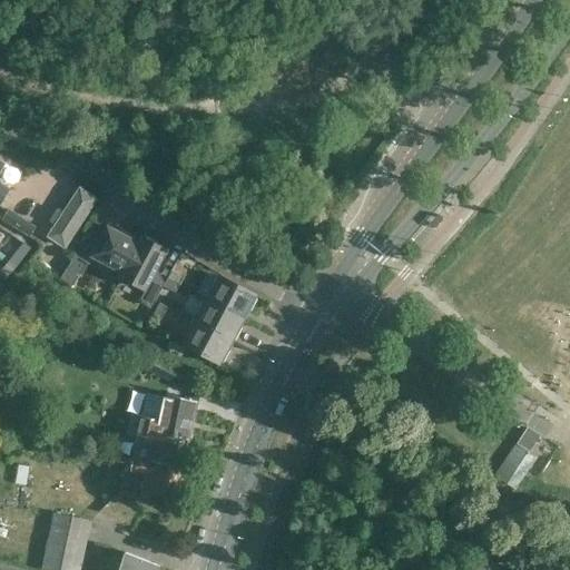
[(0,208),(1,206),(25,169),(0,153),(0,208)]
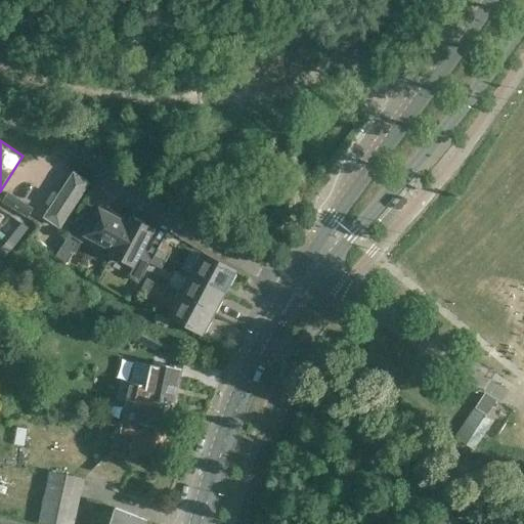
[(58,178),(37,212),(36,214),(64,232),(86,194),(58,178)]
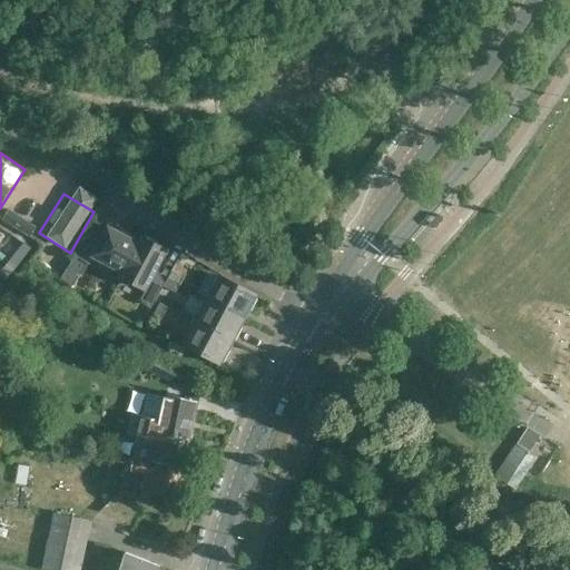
[(0,217),(31,237),(37,228),(1,206),(0,208),(0,217)]
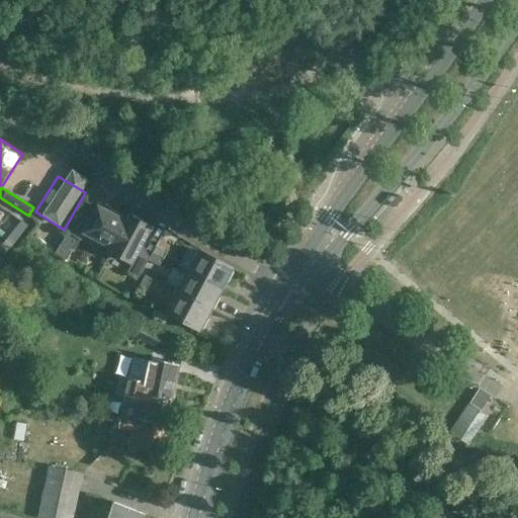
[(84,233),(112,248),(126,222),(123,221),(124,219),(113,213),(113,214),(97,207),(95,212),(82,213),(80,212),(69,233),(81,239),(84,233)]
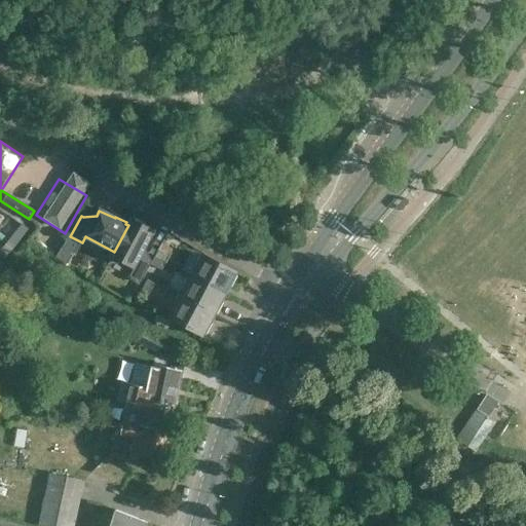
[(141,284),(151,264),(152,262),(141,256),(153,232),(132,220),(128,225),(114,252),(112,256),(134,267),(129,277),(141,284)]
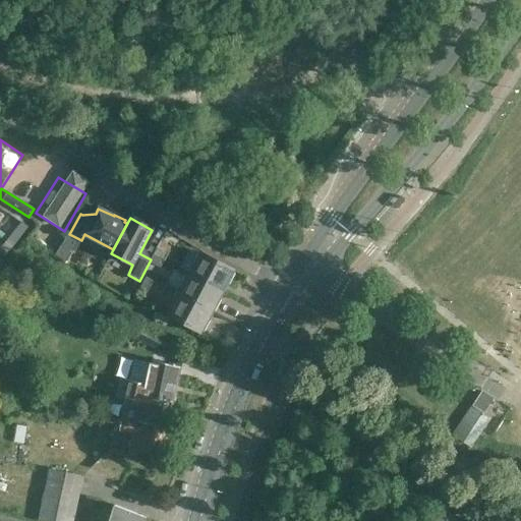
[(7,242),(14,246),(31,226),(24,221),(21,224),(19,223),(16,227),(18,228),(10,237),(2,230),(0,233),(0,234),(8,241),(7,242)]
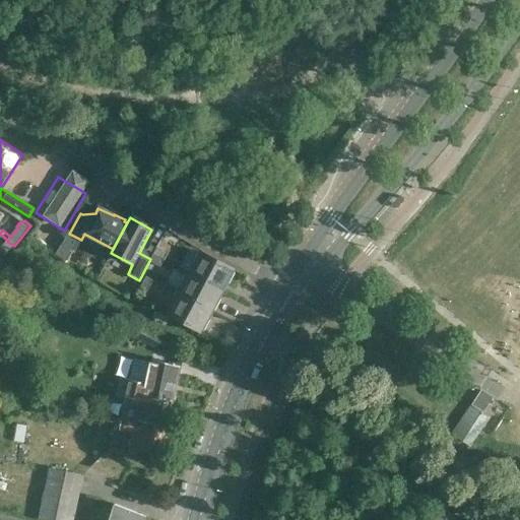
[(275,230),(262,249),(271,256),(285,237),(275,230)]
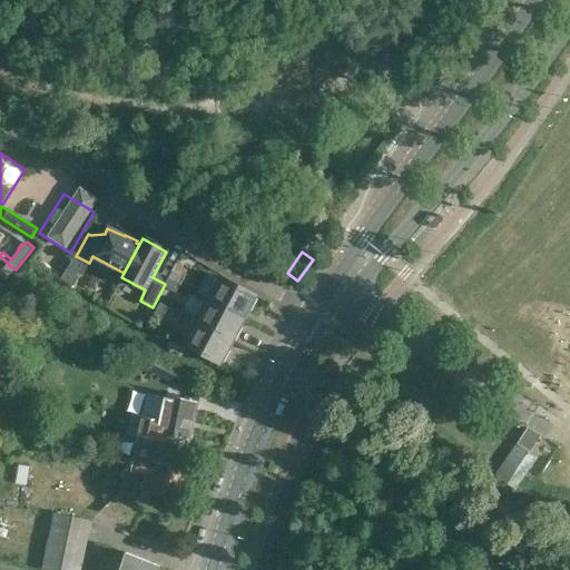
[(60,278),(71,286),(85,266),(74,258),(60,278)]
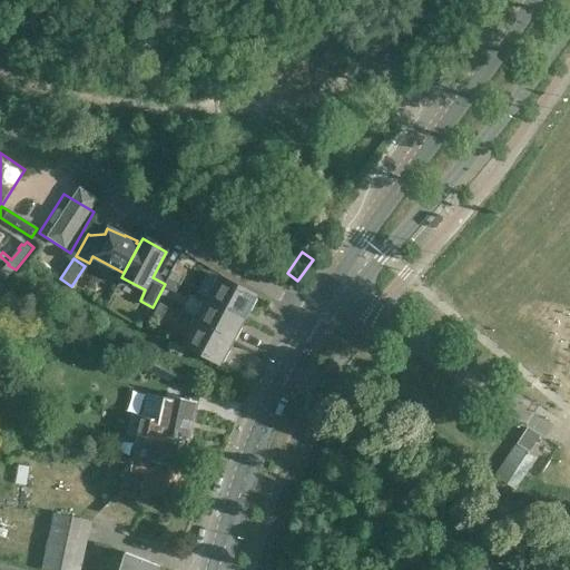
[(16,269),(8,265),(0,274),(8,279),(16,269)]
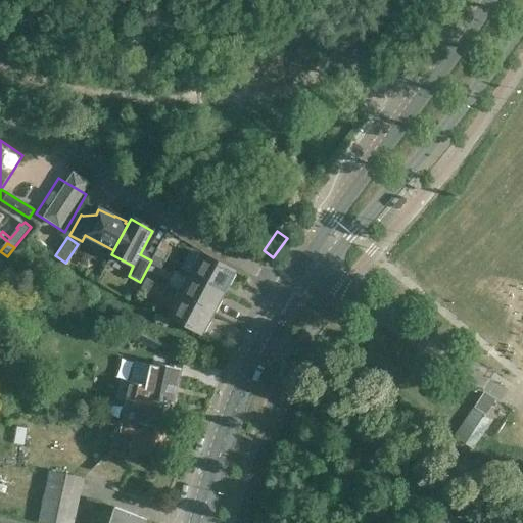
[(157,248),(153,255),(164,262),(169,254),(157,248)]
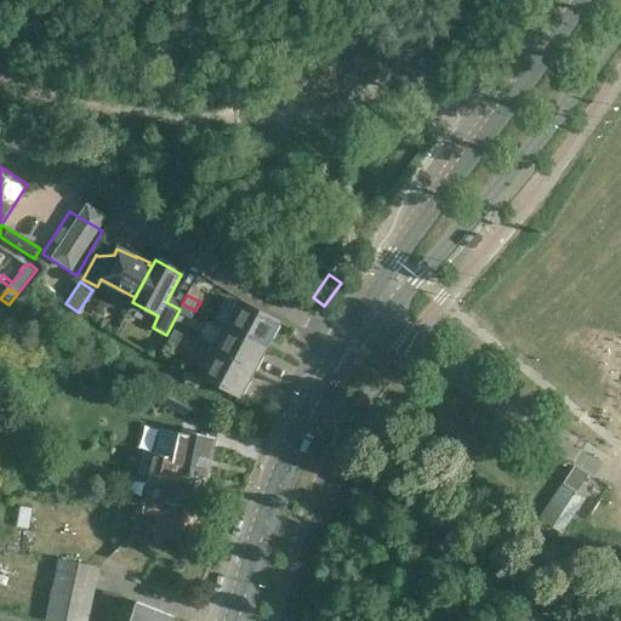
[(227,328),(266,348),(279,324),(240,302),(227,328)]
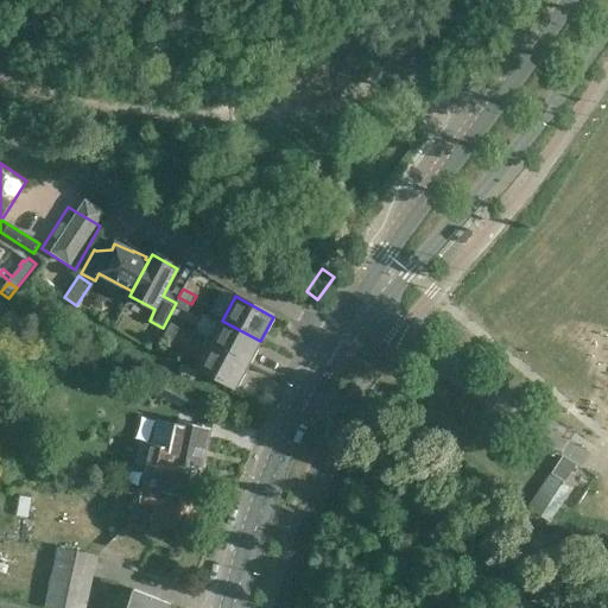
[(176,303),(175,305),(187,312),(191,304),(178,297),(176,303)]
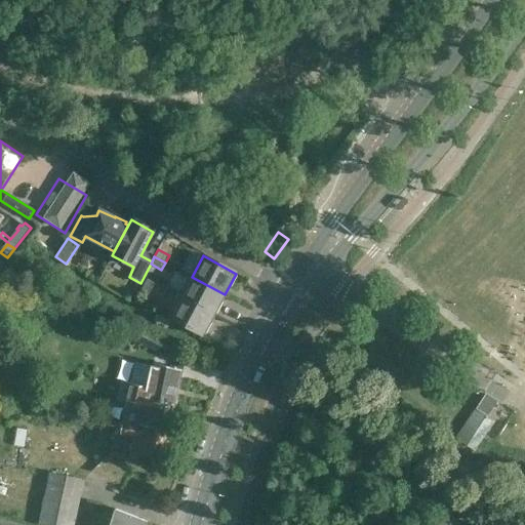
[(191,277),(190,280),(190,281),(180,298),(213,316),(225,294),(192,277),(191,277)]
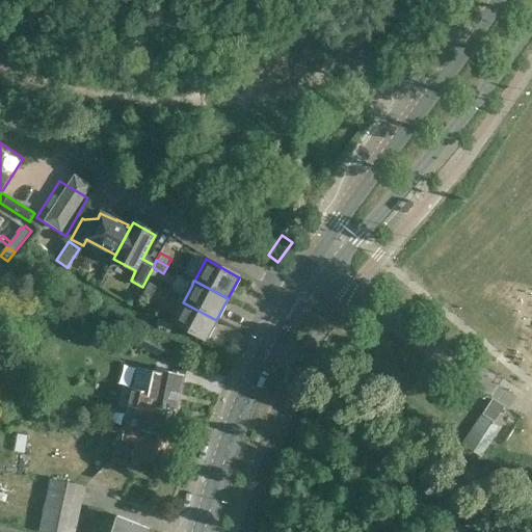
[(142,295),(150,299),(156,288),(149,284),(142,295)]
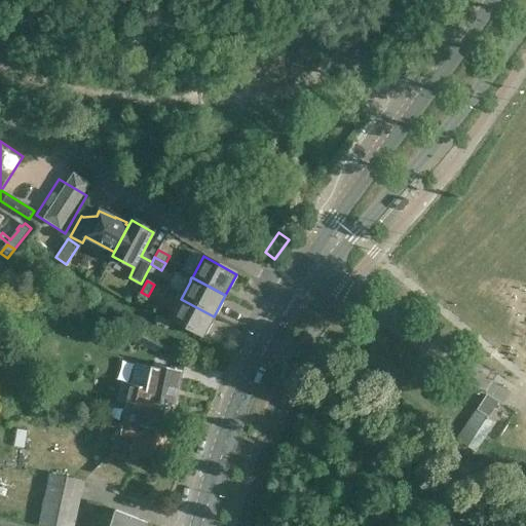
[(214,316),(181,299),(170,320),(202,337),(214,316)]
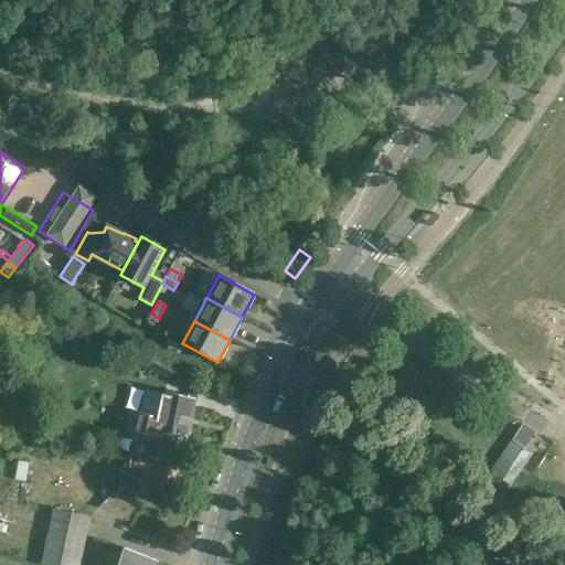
[(145,368),(181,386),(188,373),(150,355),(145,368)]
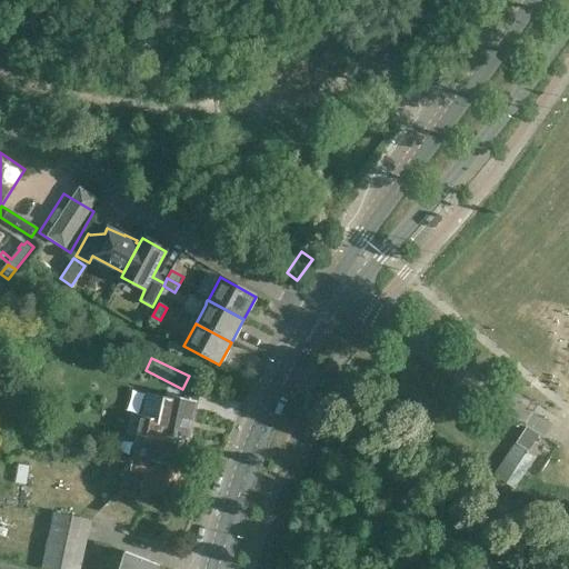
[(138,435),(132,459),(180,470),(196,400),(165,393),(165,398),(147,393),(141,416),(140,416),(136,435),(138,435)]
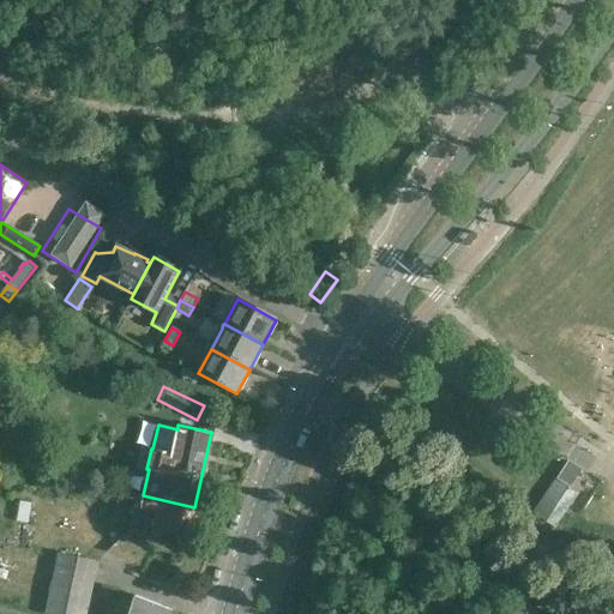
[(569,461),(557,479),(571,487),(577,477),(581,479),(583,474),(581,473),(582,469),(569,461)]
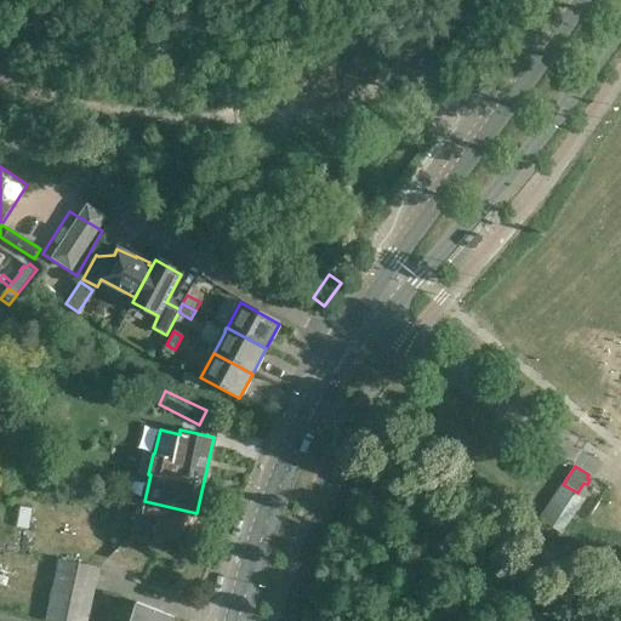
[(556,524),(577,499),(560,482),(537,508),(556,524)]
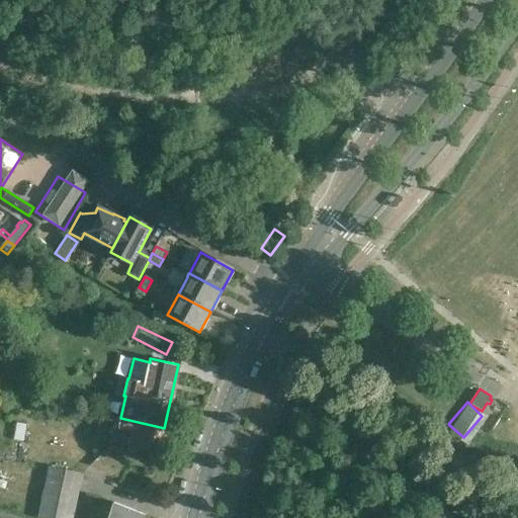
[(164,428),(120,418),(118,427),(123,428),(120,439),(131,441),(128,448),(158,454),(164,428)]
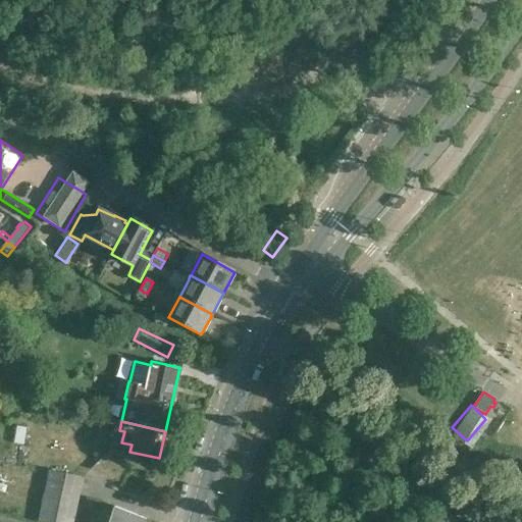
[(49,467),(38,519),(50,521),(73,521),(85,474),(49,467)]
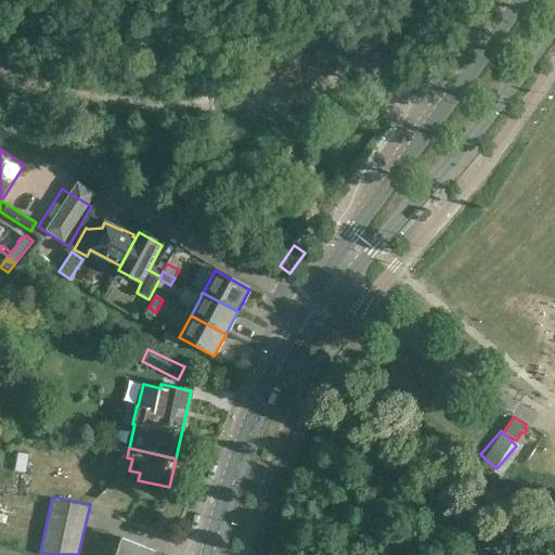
[(153,554),(155,551),(147,549),(121,540),(115,554),(153,554)]
